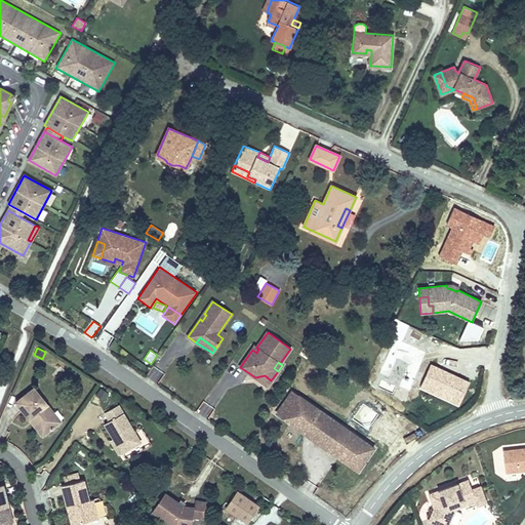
[(149,378),(158,384),(164,373),(155,367),(149,378)]
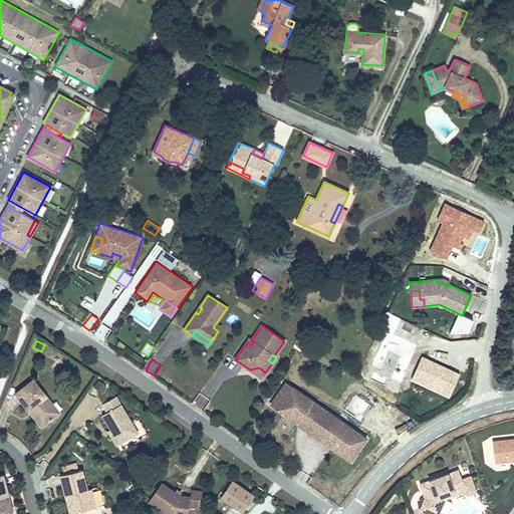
[(63,368),(58,364),(54,369),(59,373),(63,368)]
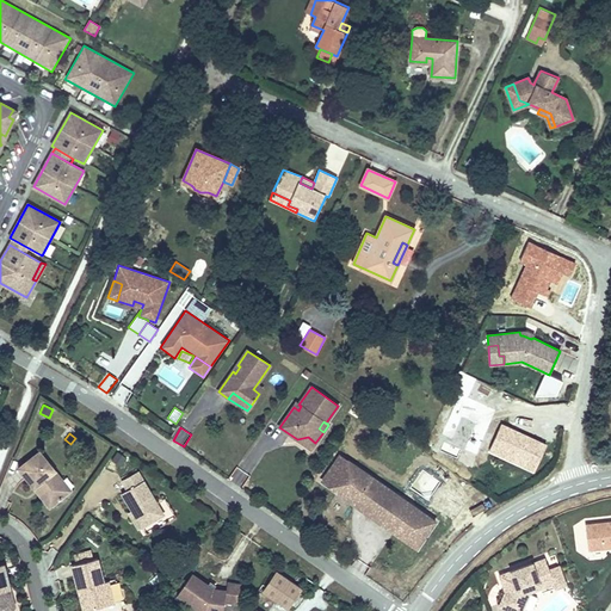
[(312,449),(315,443),(308,437),(297,439),(312,449)]
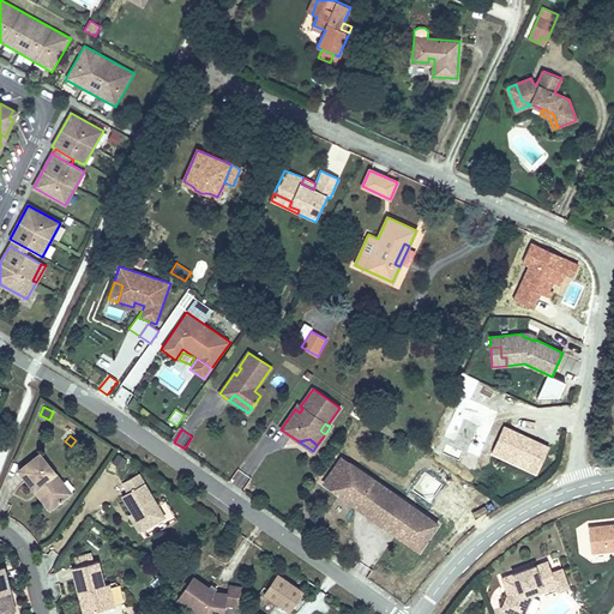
[(58,486),(62,482),(40,453),(18,470),(34,491),(36,488),(41,493),(38,495),(50,510),(66,497),(58,486)]
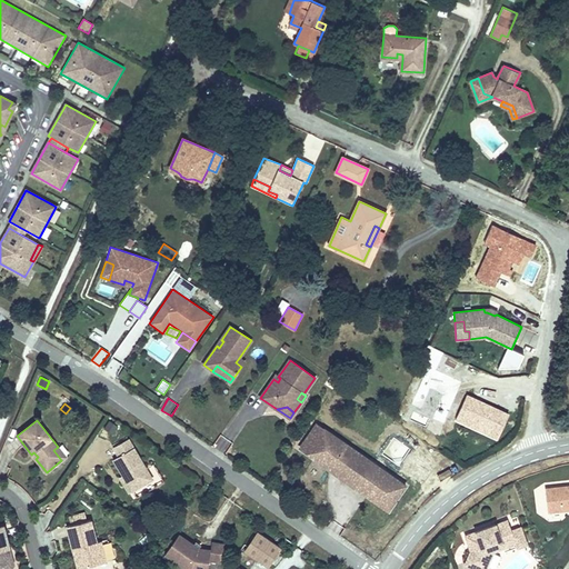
[(113,433),(119,426),(110,420),(105,428),(113,433)]
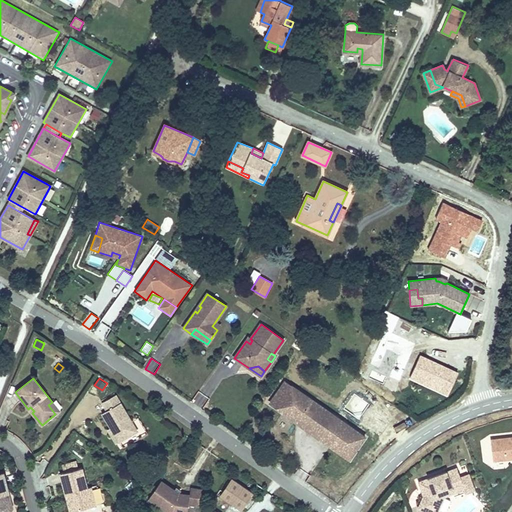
[(298,423),(313,401),(285,382),(270,404),(298,423)]
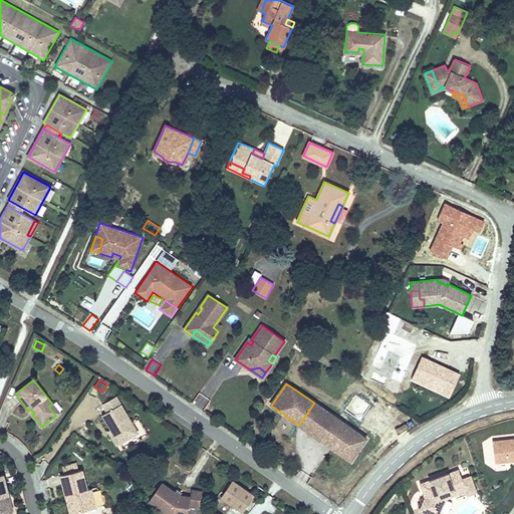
[(111,430),(119,444),(138,433),(115,397),(102,405),(107,413),(102,416),(111,430)]
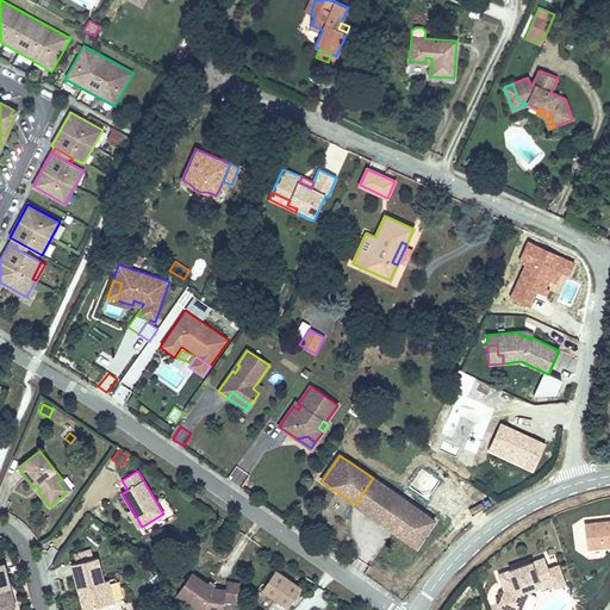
[(355,504),(379,521),(397,496),(373,478),(355,504)]
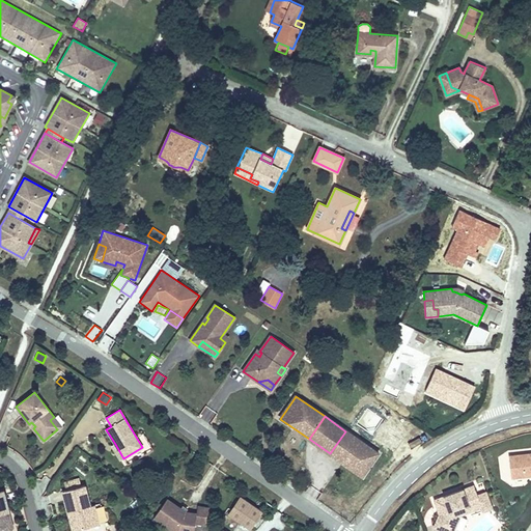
[(61,426),(54,417),(50,420),(57,429),(61,426)]
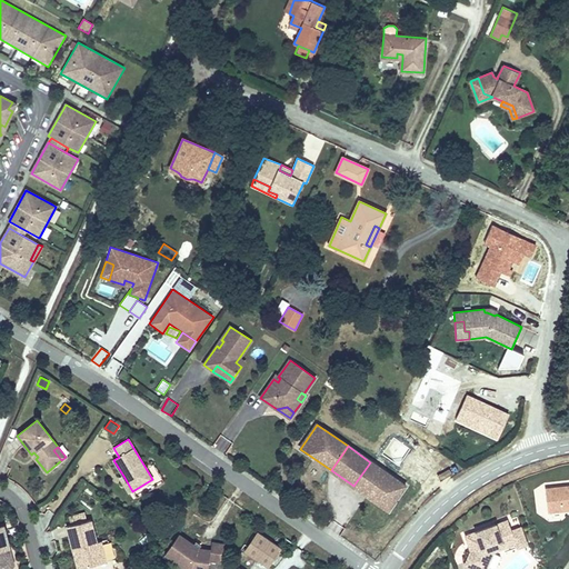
[(370,462),(353,486),(389,510),(406,487),(370,462)]
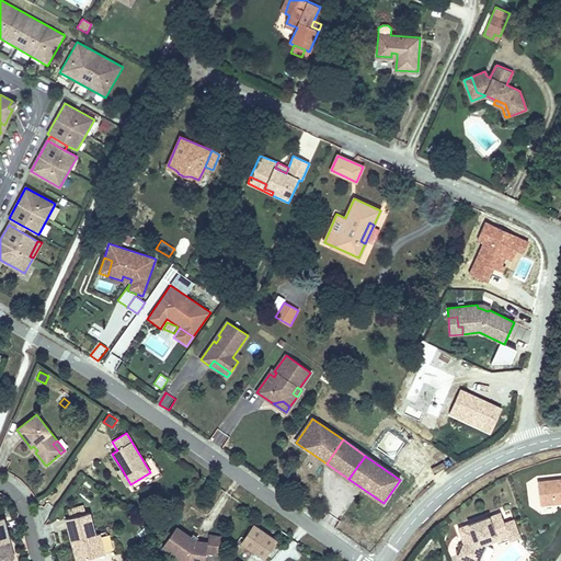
[(153,474),(159,471),(151,458),(146,462),(153,474)]
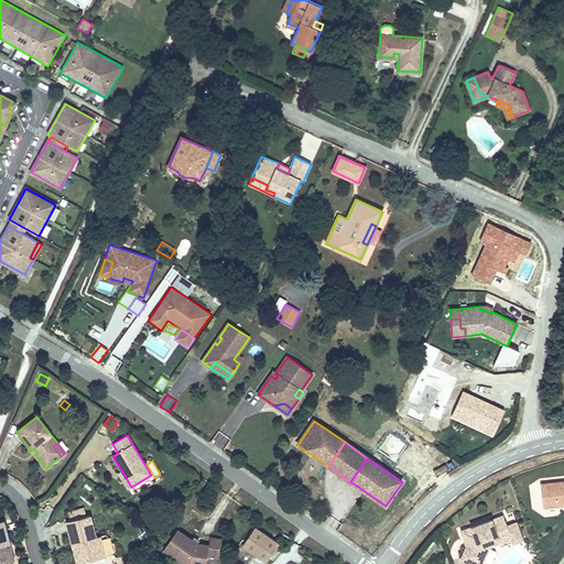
[(129,488),(131,487),(122,472),(119,474),(129,488)]
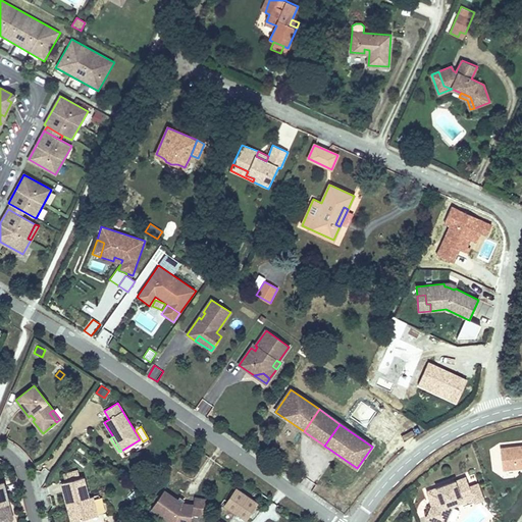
[(515,449),(515,447),(500,448),(503,470),(521,468),(521,445),(519,446),(519,448),(515,449)]
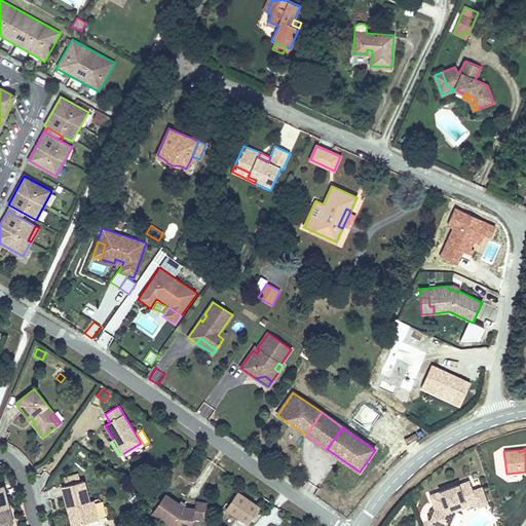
[(71,506),(76,525),(99,520),(94,500),(89,501),(83,480),(80,482),(78,474),(64,478),(66,485),(62,486),(67,508),(71,506)]
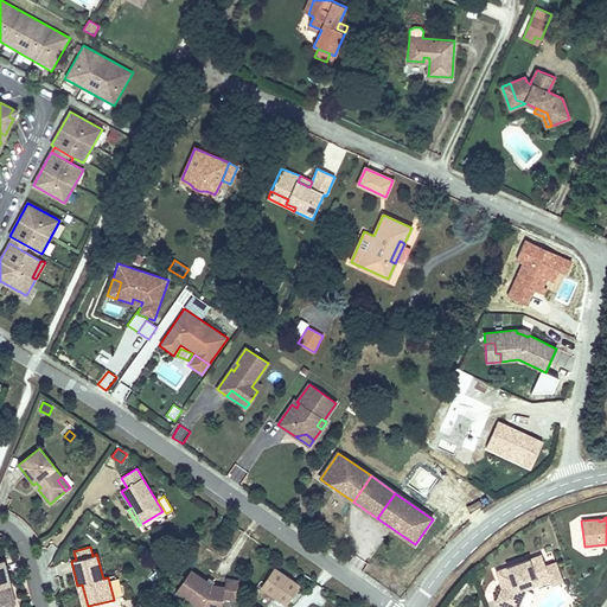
[(500,588),(493,602),(503,606),(518,606),(521,604),(526,590),(526,589),(525,586),(549,576),(544,564),(541,554),(494,572),(497,579),(500,576),(504,587),(500,588)]
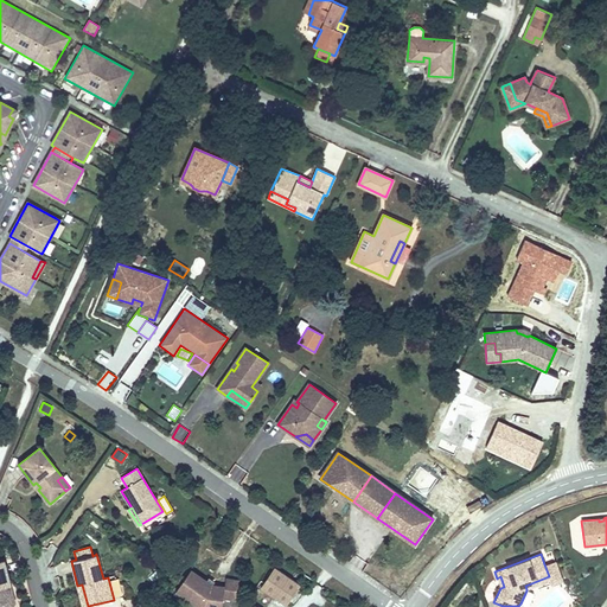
[(6,585),(10,583),(2,561),(0,561),(0,606),(10,606),(14,602),(12,593),(7,590),(6,585)]
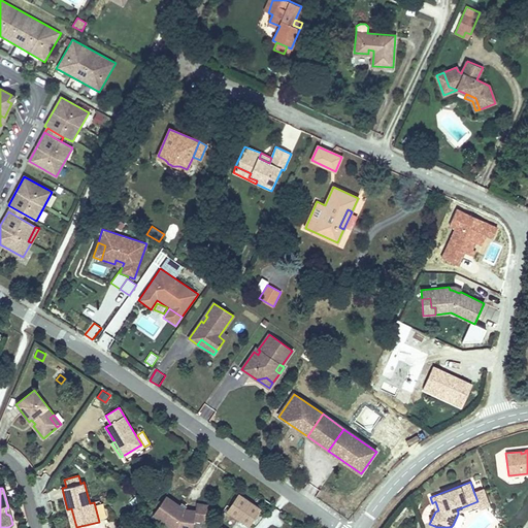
[(483,488),(473,491),(477,501),(457,509),(458,513),(479,505),(480,509),(490,505),(483,488)]
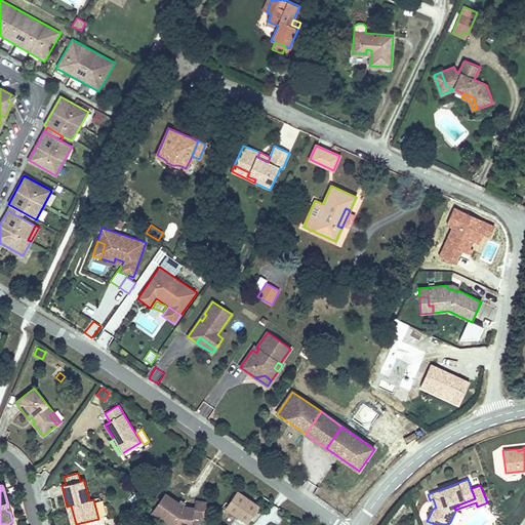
[(260,505),(238,489),(229,503),(226,501),(223,507),(248,524),(260,505)]
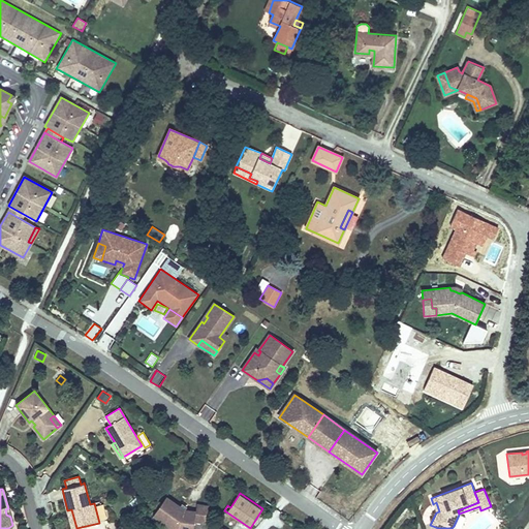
[(186,508),(167,495),(153,516),(172,528),(193,528),(195,522),(207,524),(210,504),(197,503),(196,509),(186,508)]
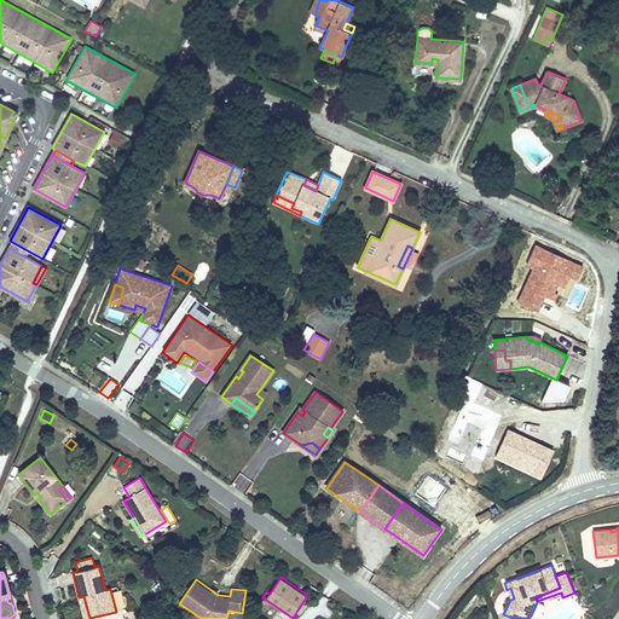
[(85,618),(86,618),(90,618),(84,596),(79,597),(85,618)]
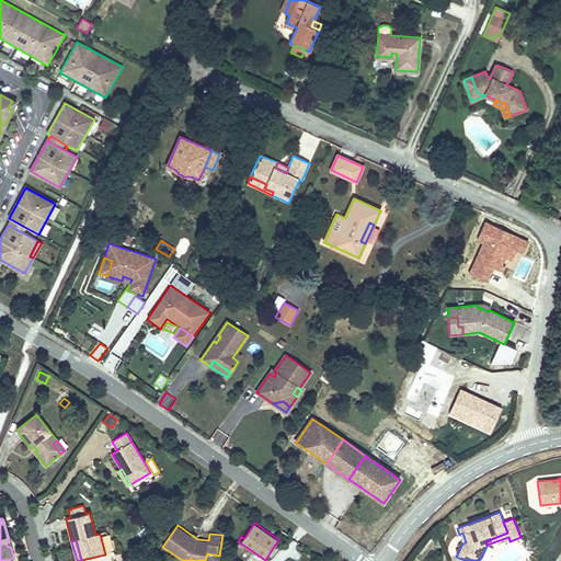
[(493,549),(487,546),(481,558),(488,560),(493,549)]
